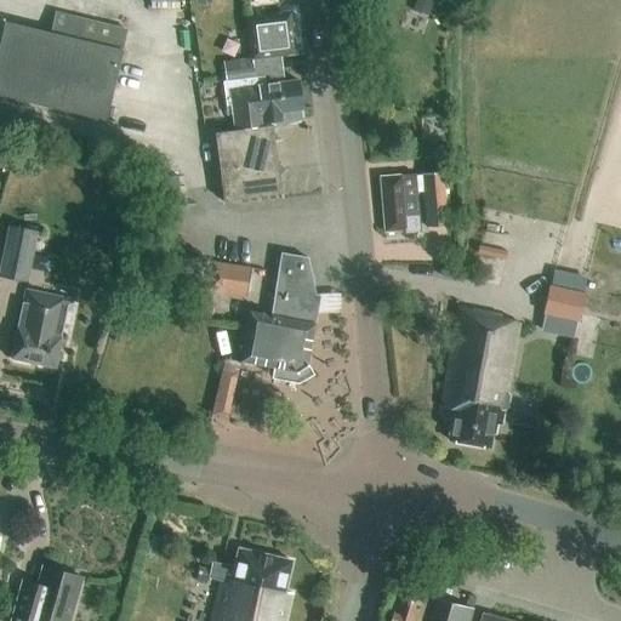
[(433,0),(415,0),(411,10),(427,16),(433,0)]
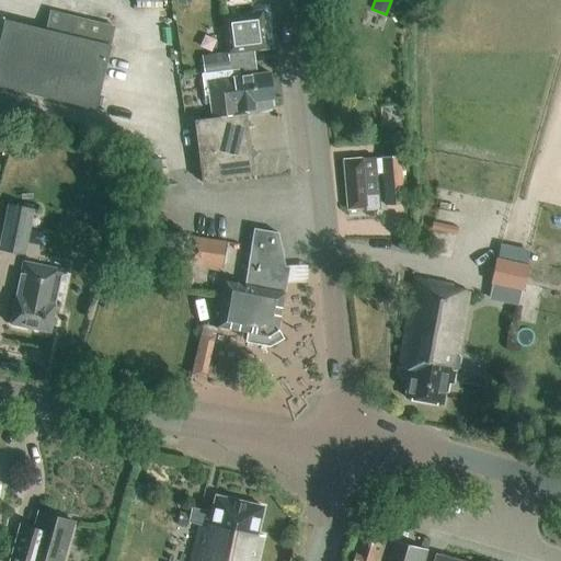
[(45,30),(3,20),(0,34),(0,86),(94,110),(115,26),(49,10),(45,30)]
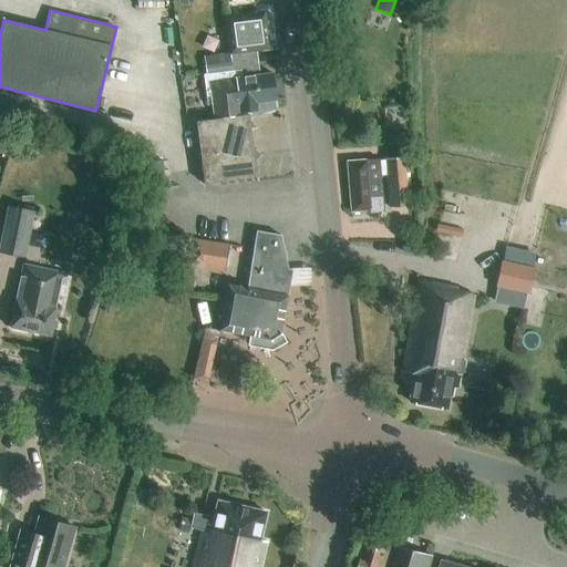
[(206,74),(239,71),(256,69),(254,51),(269,49),(264,12),(224,18),(228,52),(203,55),(206,74)]
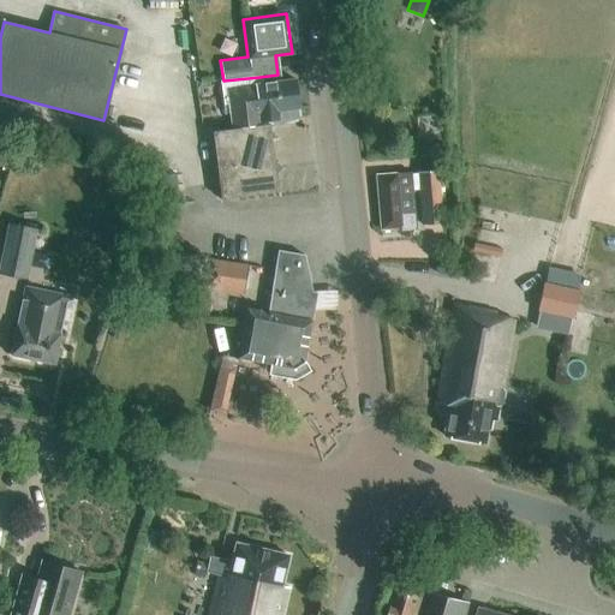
[(278,75),(260,77),(261,84),(221,89),(224,105),(228,103),(232,129),(212,131),(220,199),(278,192),(275,175),(281,167),(273,160),(269,124),(296,118),(294,108),(298,108),(294,81),(278,82),(278,75)]
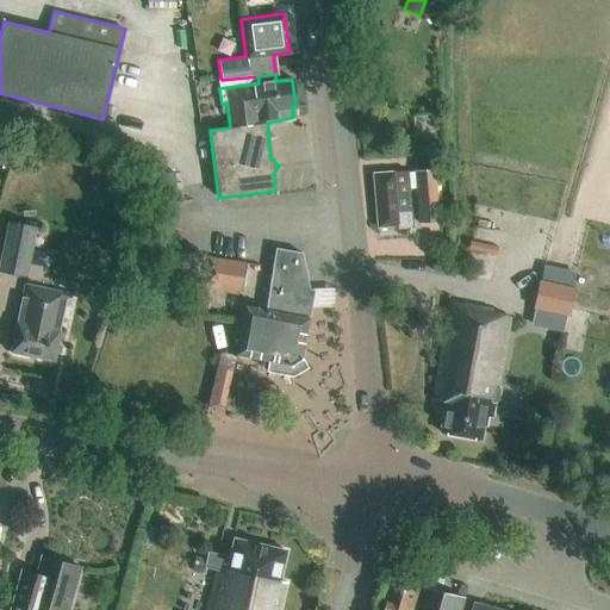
[(16,138),(7,128),(1,150),(10,157),(16,138)]
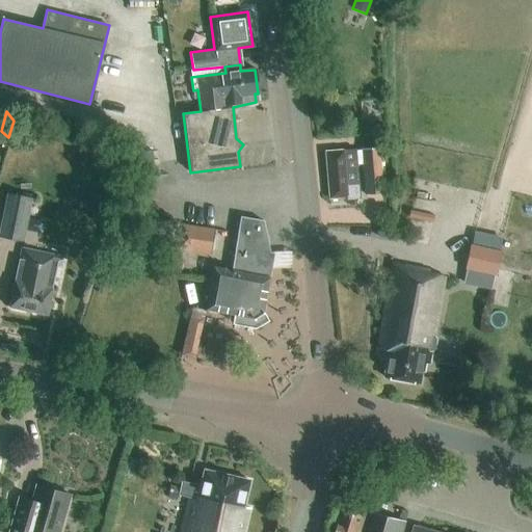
[(383,193),(379,148),(361,149),(361,151),(324,152),(328,198),(345,197),(345,200),(358,198),(355,165),(362,164),(365,194),(383,193)]
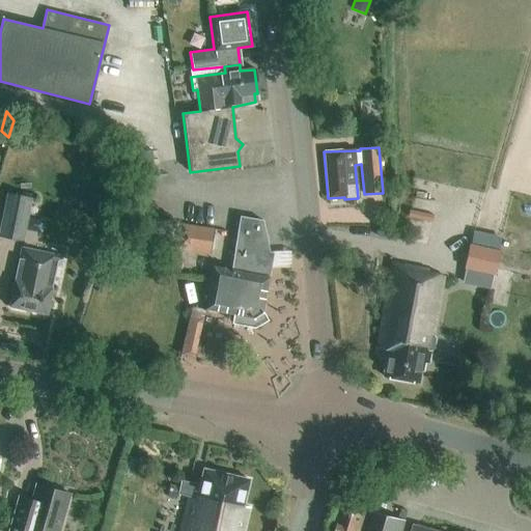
[(27,219),(31,199),(7,194),(0,226),(0,235),(19,240),(23,218),(27,219)]
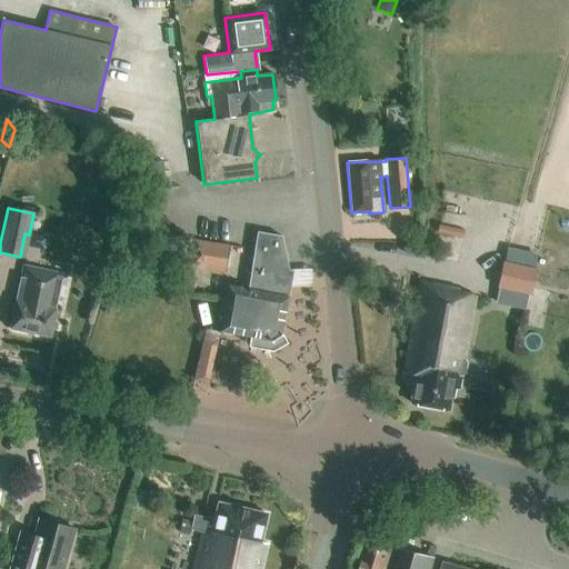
[(280,335),(290,282),(281,237),(257,232),(247,290),(228,286),(219,331),(270,341),(280,335)]
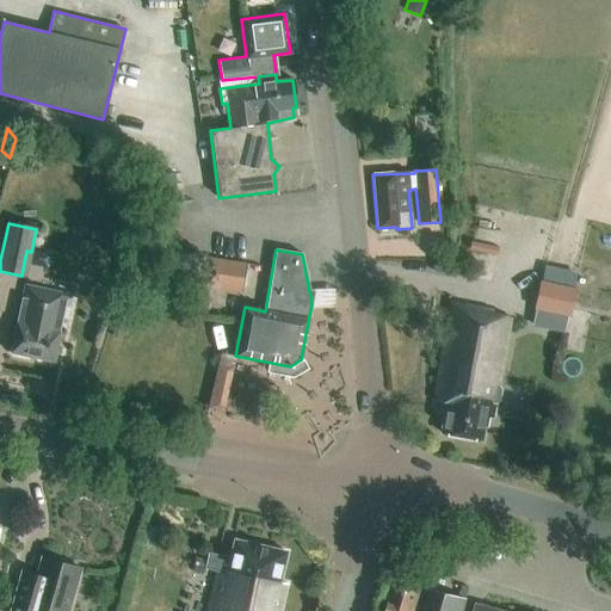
[(240,294),(245,263),(209,257),(204,288),(240,294)]
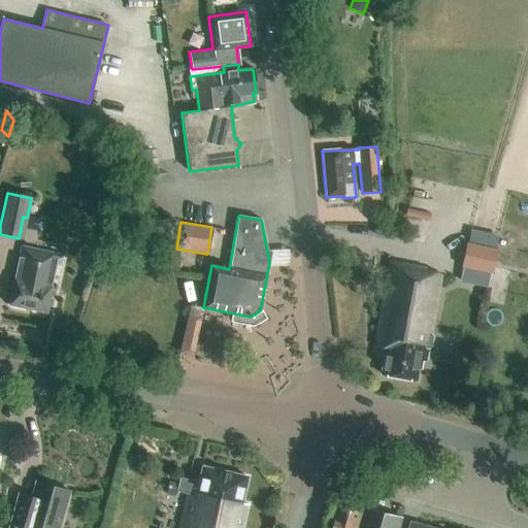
[(489,286),(498,236),(470,231),(468,243),(467,243),(460,281),(489,286)]
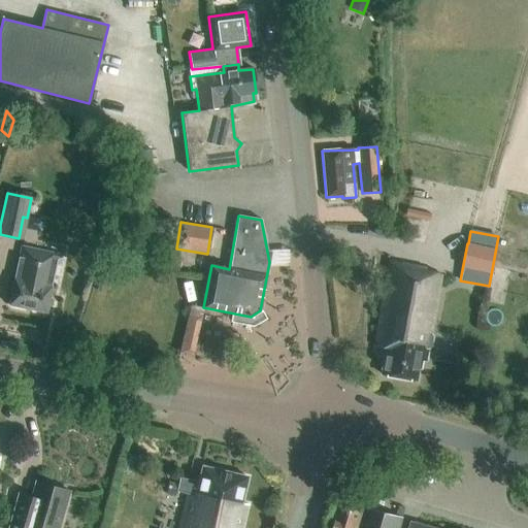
[(52,287),(59,254),(22,246),(14,278),(9,305),(46,312),(53,287),(52,287)]
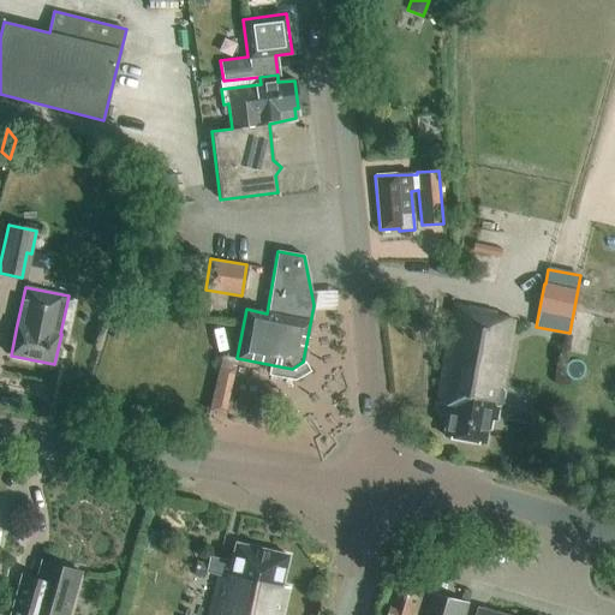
[(495,419),(513,320),(494,316),(495,312),(452,304),(435,402),(445,404),(442,416),(447,416),(443,435),(483,442),(485,429),(488,429),(490,418),(495,419)]
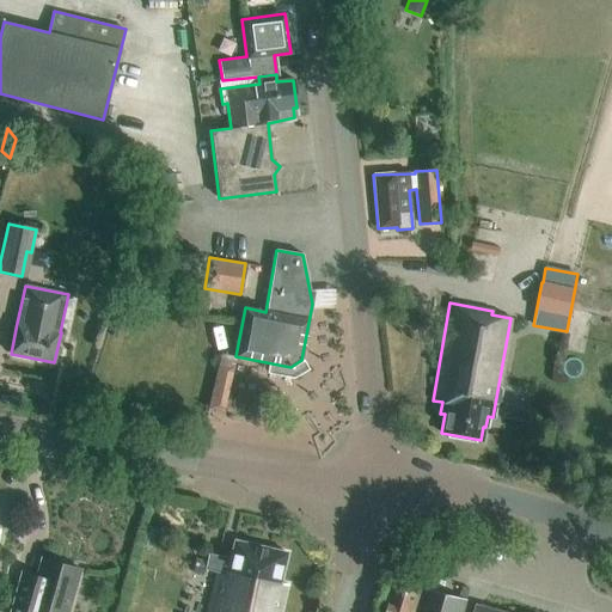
[(210,402),(225,405),(236,366),(221,362),(210,402)]
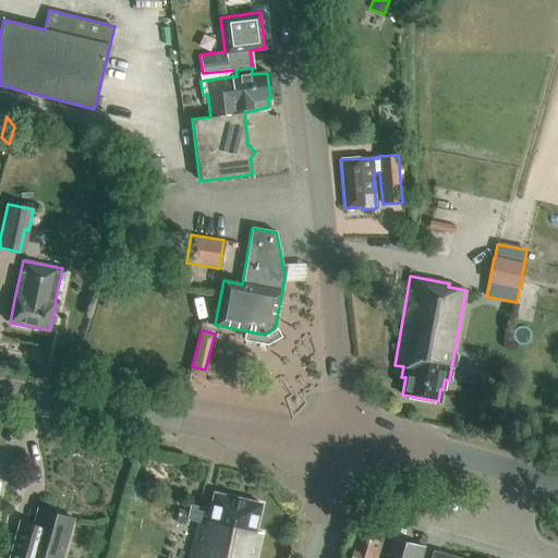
[(254,531),(261,505),(214,494),(209,510),(205,509),(202,524),(199,523),(191,557),(255,557),(261,533),(254,531)]
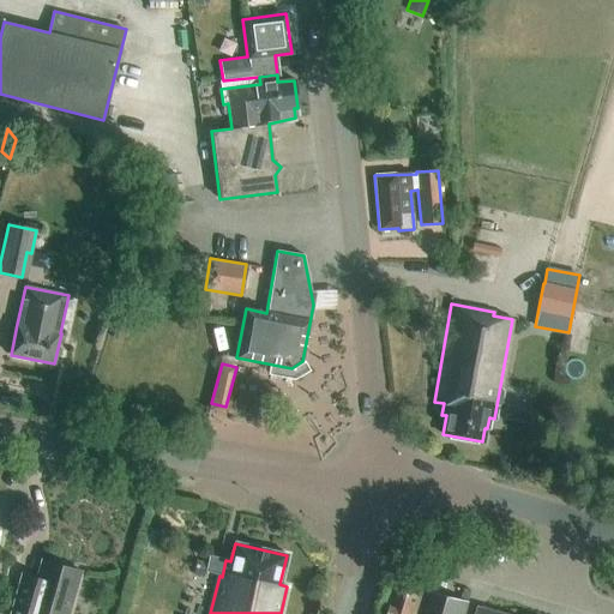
[(67,613),(79,571),(42,560),(37,579),(22,575),(10,613),(67,613)]
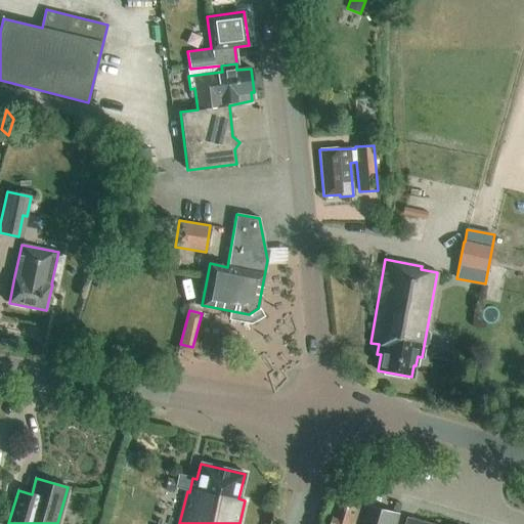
[(394,523),(397,515),(360,504),(337,496),(328,523),(394,523)]
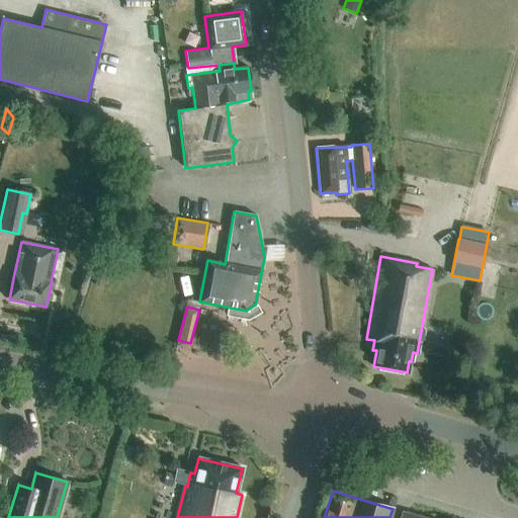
All buildings are outlined.
